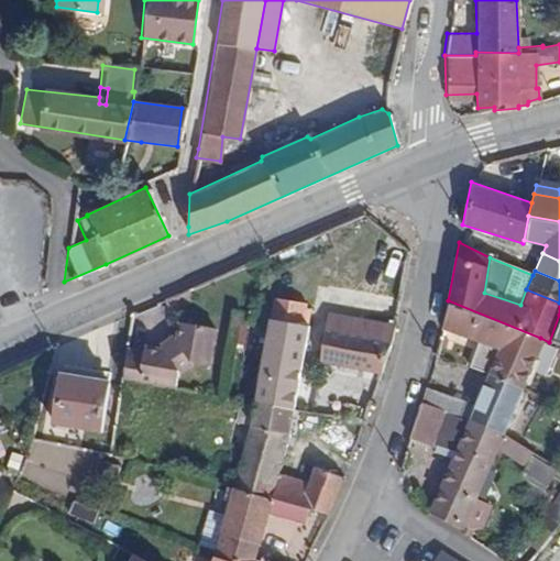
[(262,361),(254,402),(295,407),(308,323),(303,322),(306,303),(273,297),(266,336),(262,361)]
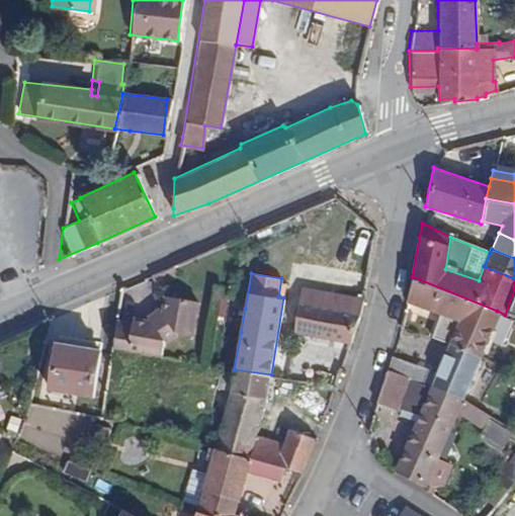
[(447,343),(479,355),(497,311),(412,276),(407,301),(440,314),(431,338),(447,343)]
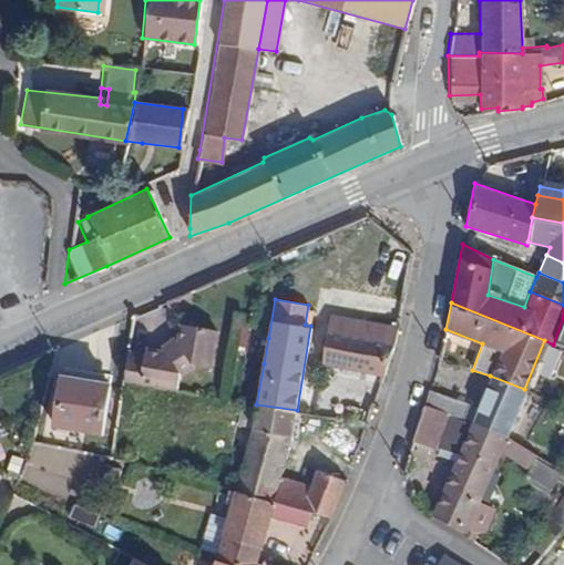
[(398,327),(397,326),(331,314),(321,363),(383,375),(398,327)]
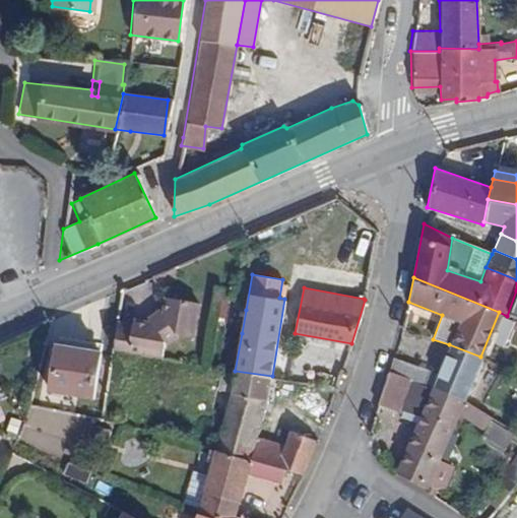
[(516,290),(507,316),(516,319),(516,290)]
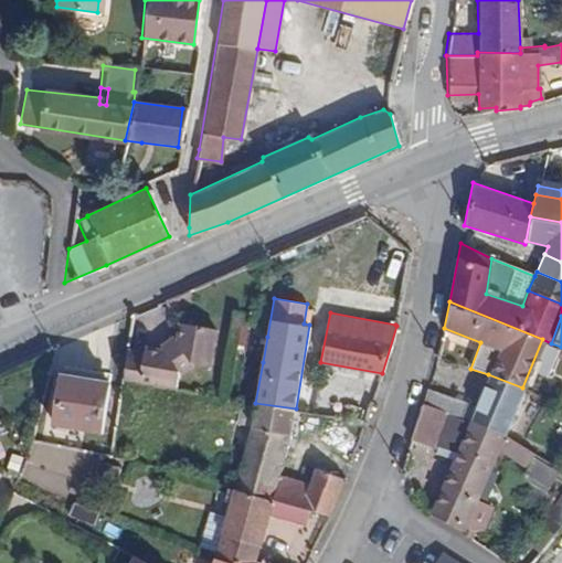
[(141,354),(126,352),(122,382),(175,390),(177,373),(210,347),(213,329),(177,324),(175,343),(162,352),(142,349),(141,354)]
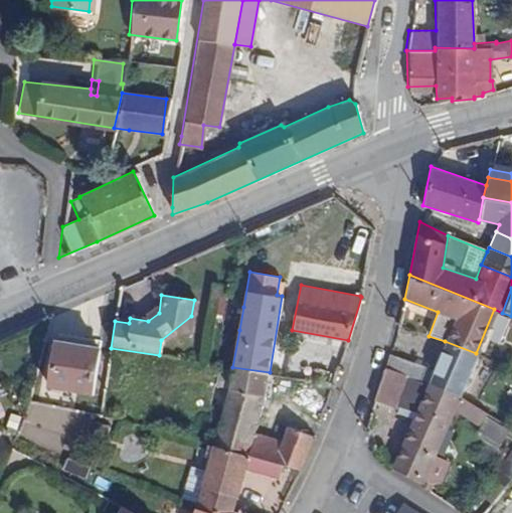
[(239,330),(243,307),(228,305),(224,327),(239,330)]
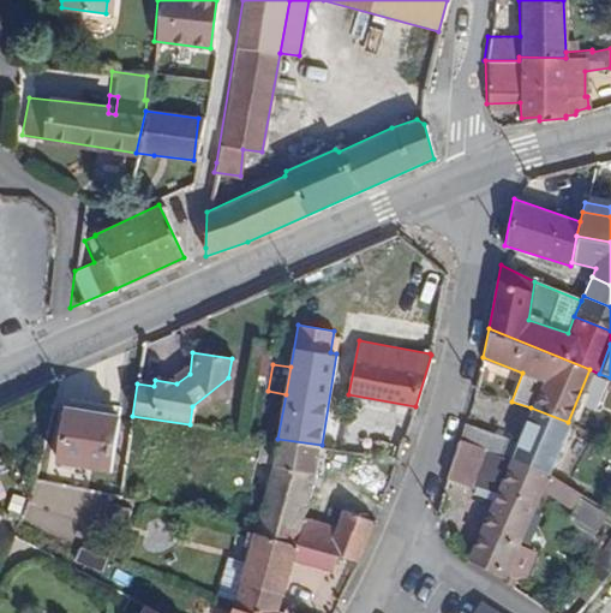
[(509,458),(546,471),(568,422),(531,408),(516,442),(509,458)]
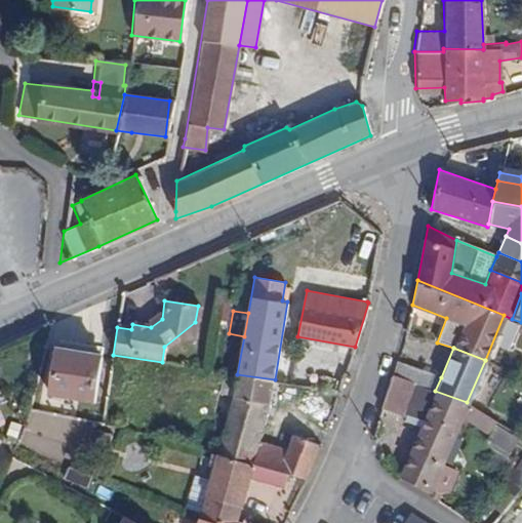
[(99,355),(58,349),(52,394),(93,400),(99,355)]
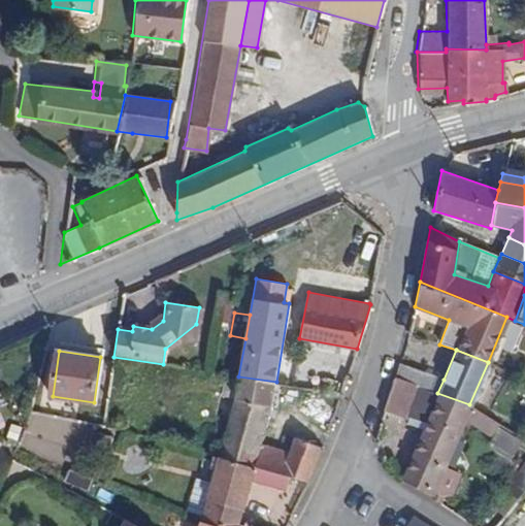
[(413,383),(428,389),(434,375),(399,362),(395,376),(413,383)]
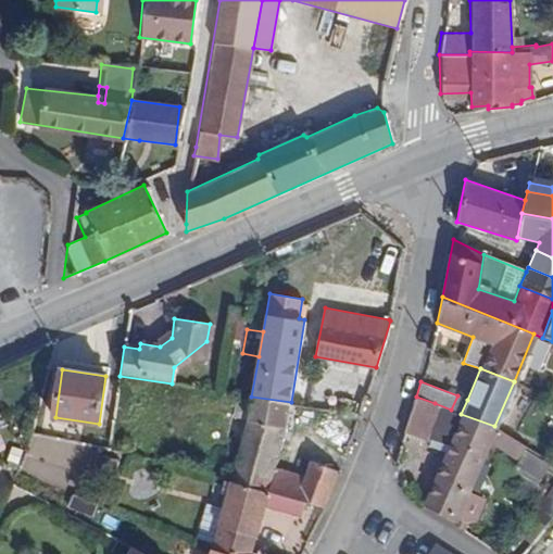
[(359,413),(364,397),(352,395),(347,411),(359,413)]
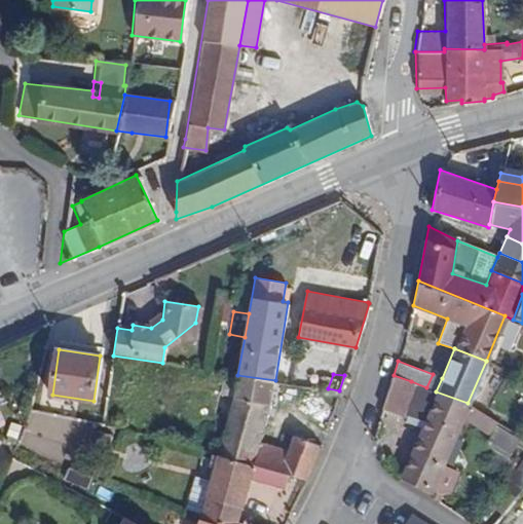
[(426,387),(436,391),(442,378),(433,374),(426,387)]
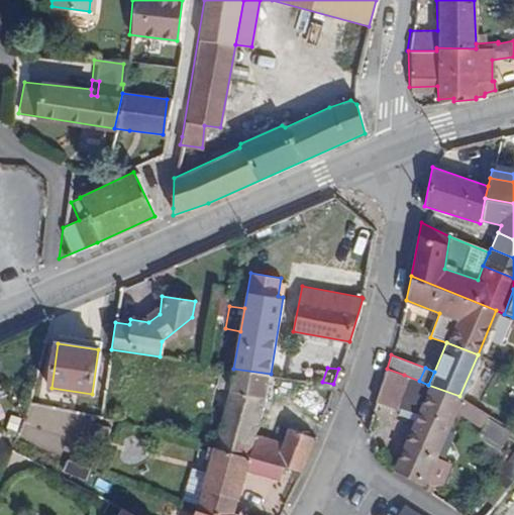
[(229,394),(215,447),(249,456),(276,464),(279,465),(301,470),(314,436),(290,427),(285,441),(255,433),(266,389),(271,374),(233,369),(229,394)]
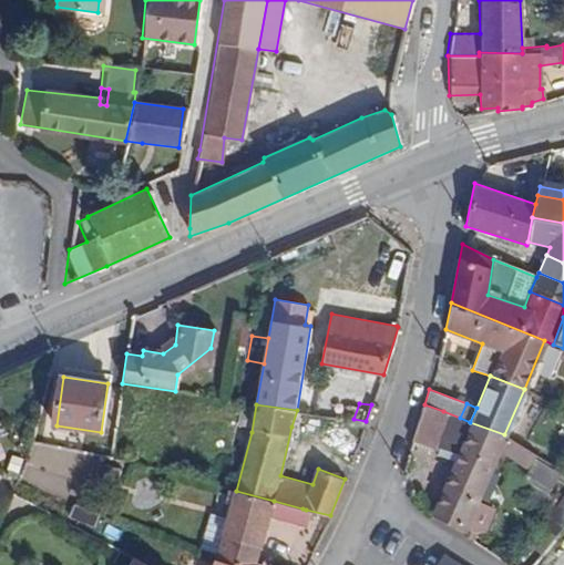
[(424,404),(416,432),(432,439),(443,411),(424,404)]
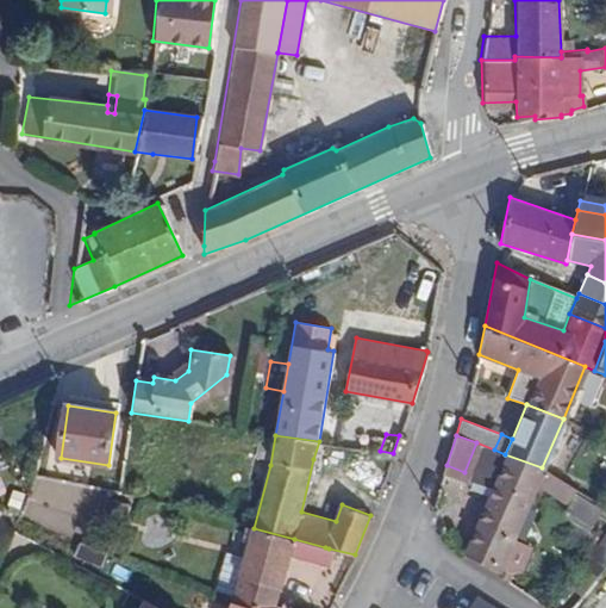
[(0,469),(10,465),(0,444),(0,469)]
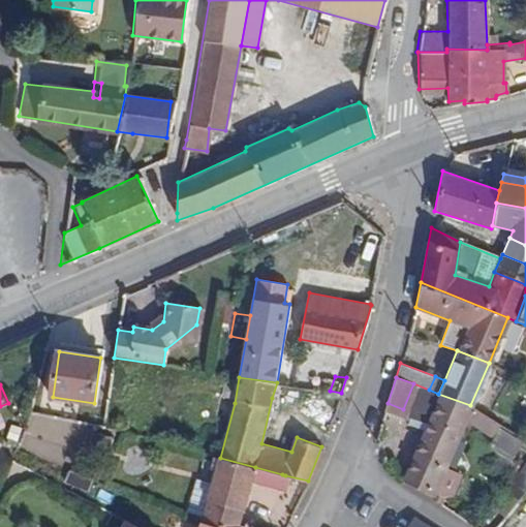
[(444,465),(470,405),(438,394),(402,478),(432,492),(433,491),(442,495),(450,493),(459,472),(444,465)]
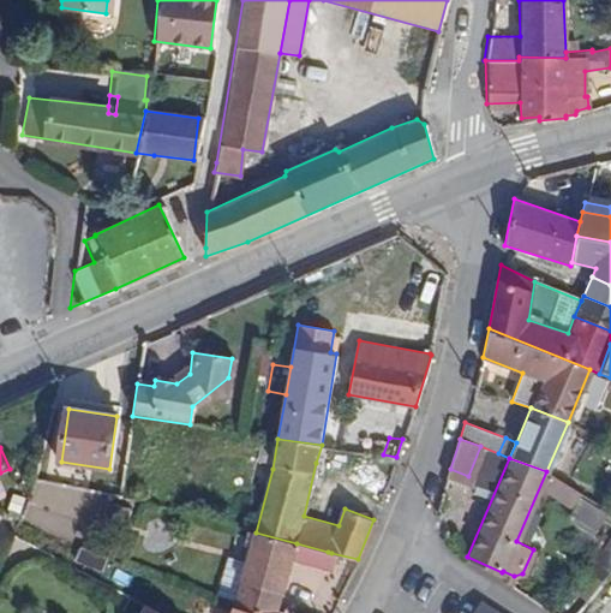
[(547,484),(544,491),(570,507),(580,493),(552,476),(546,471),(541,482),(547,484)]
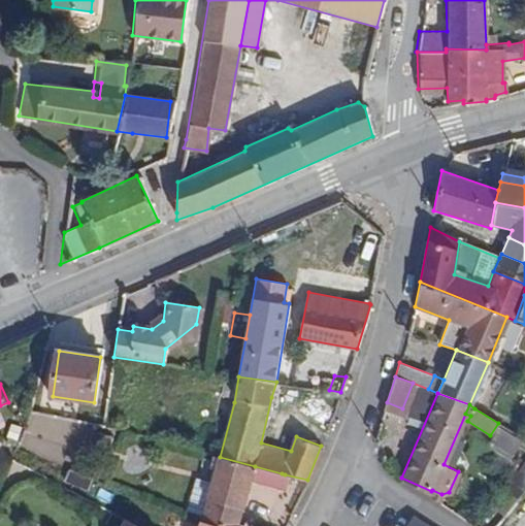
[(524,482),(524,455),(515,477),(524,482)]
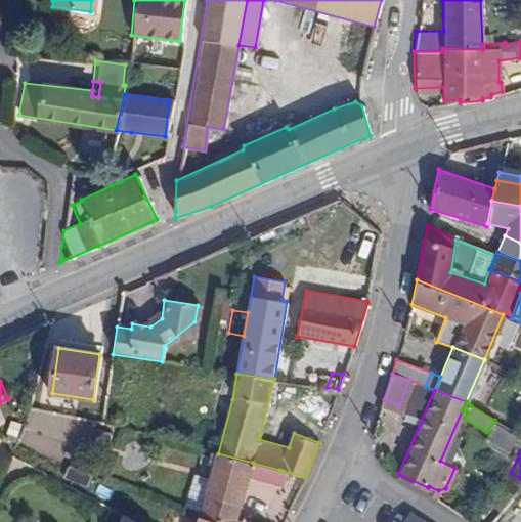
[(218,453),(202,517),(203,518),(216,521),(236,521),(248,476),(279,484),(283,471),(279,470),(253,463),(218,453)]
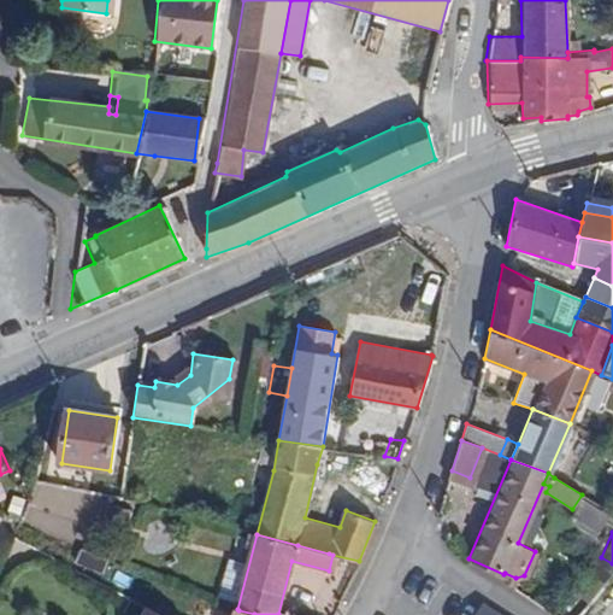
[(504,574),(501,580),(511,587),(516,578),(505,573),(504,574)]
